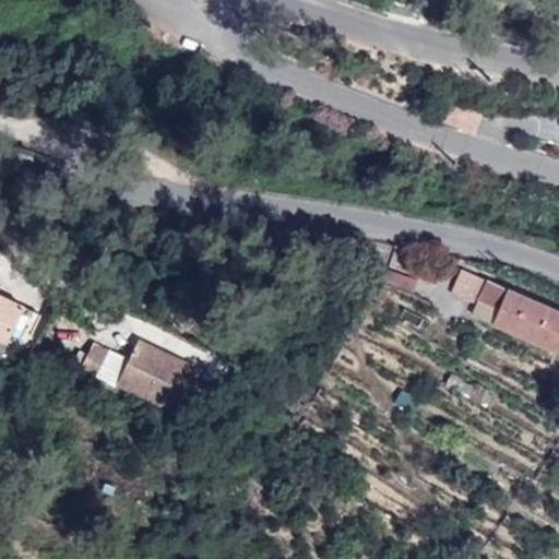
[(558,346),(558,311),(462,270),(451,294),(476,305),(478,301),(499,310),(494,324),(557,352),(558,346)]
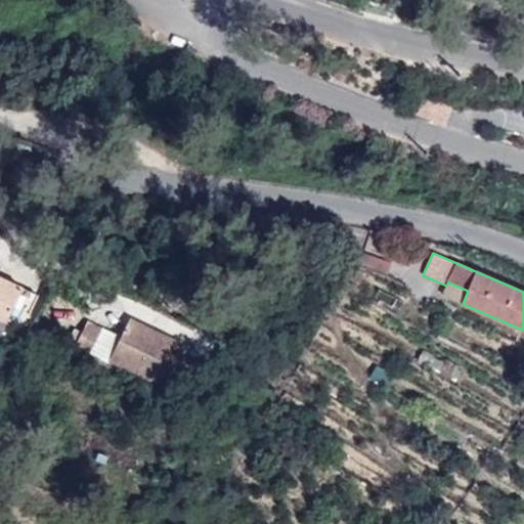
[(375,271),(378,260),(362,254),(358,266),(375,271)]
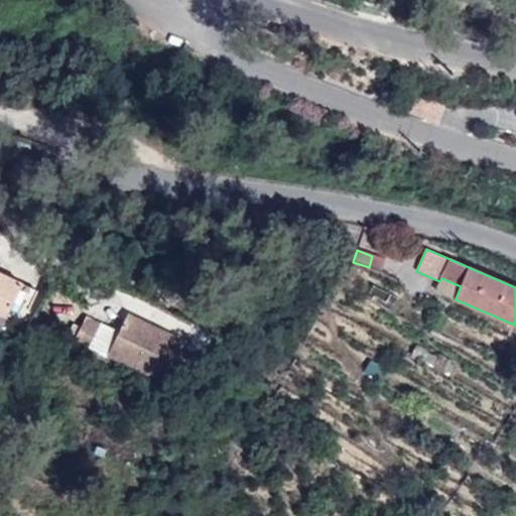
[(382,272),(386,260),(372,256),(369,267),(382,272)]
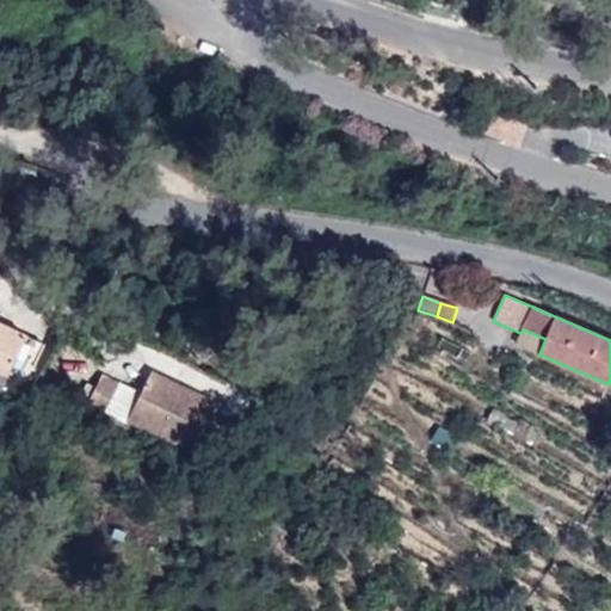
[(28,335),(0,321),(0,371),(8,375),(17,358),(28,335)]
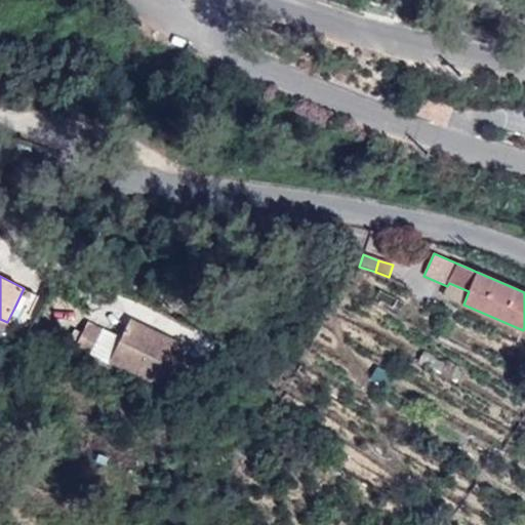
[(463,305),(469,291),(449,283),(447,286),(443,295),(463,305)]
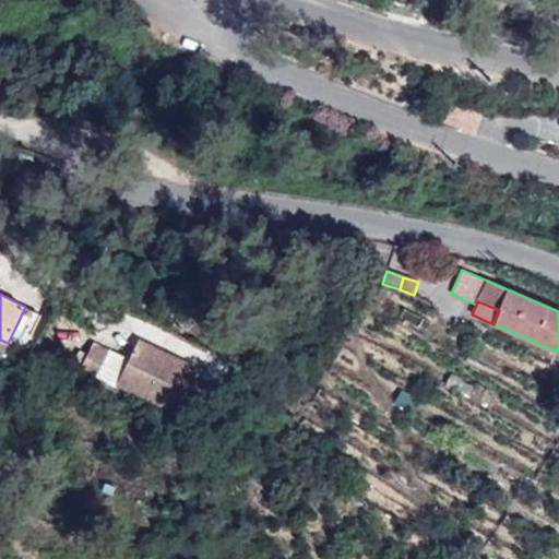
[(32,335),(42,314),(25,307),(15,328),(32,335)]
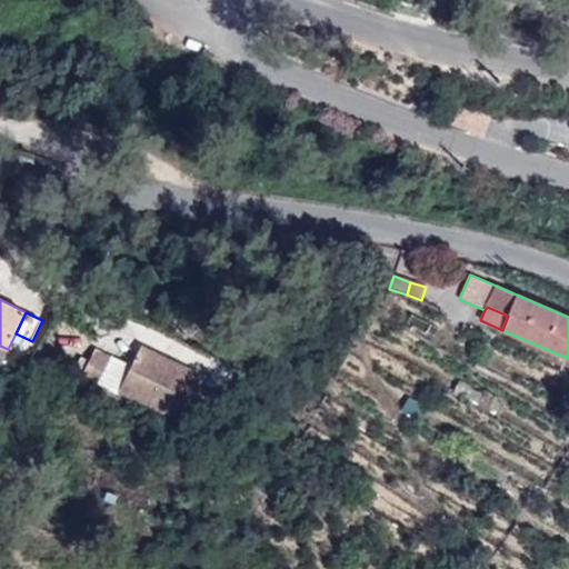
[(201,377),(141,347),(132,366),(120,390),(180,420),(201,377)]
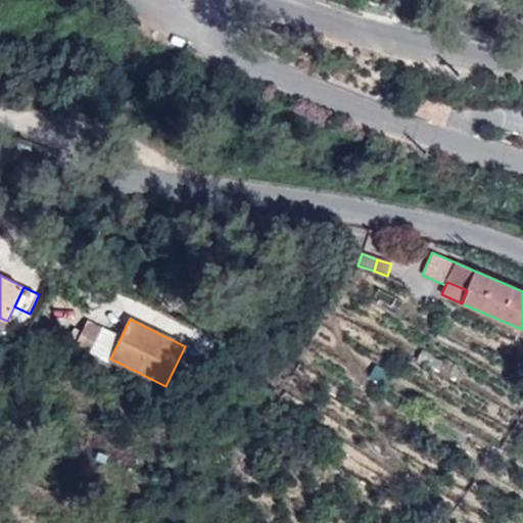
[(90,353),(102,327),(88,320),(75,348),(89,355),(90,353)]
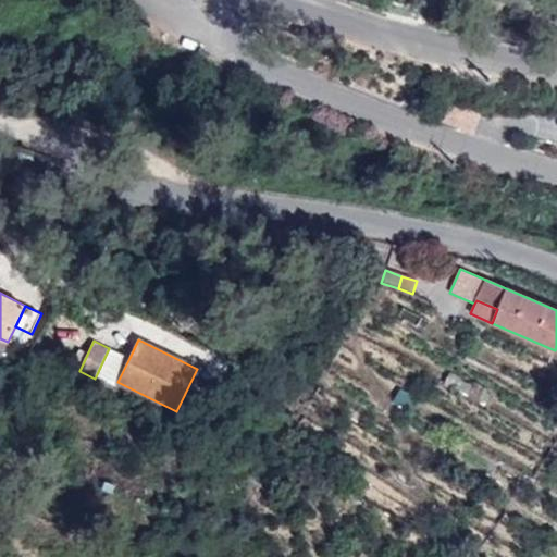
[(118,382),(130,358),(109,348),(96,376),(115,386),(118,382)]
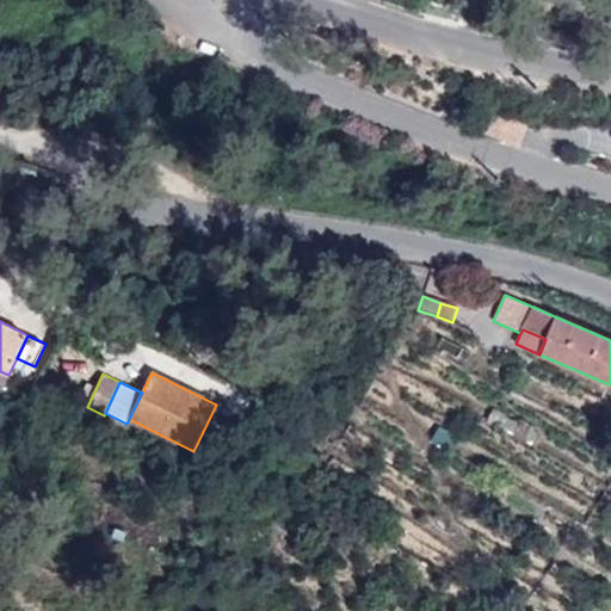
All buildings are outlined.
